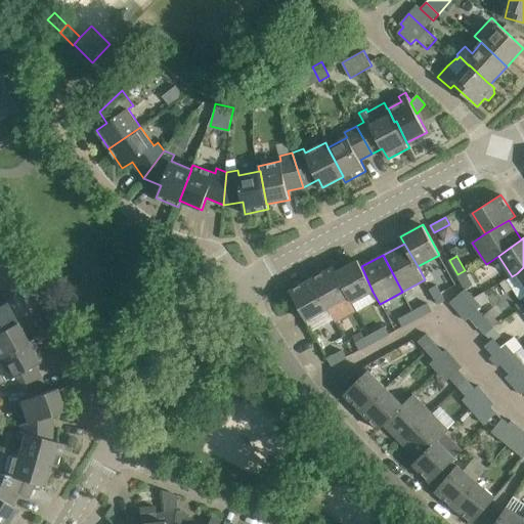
[(373,292),(361,266),(358,260),(337,272),(349,297),(352,303),(373,292)]
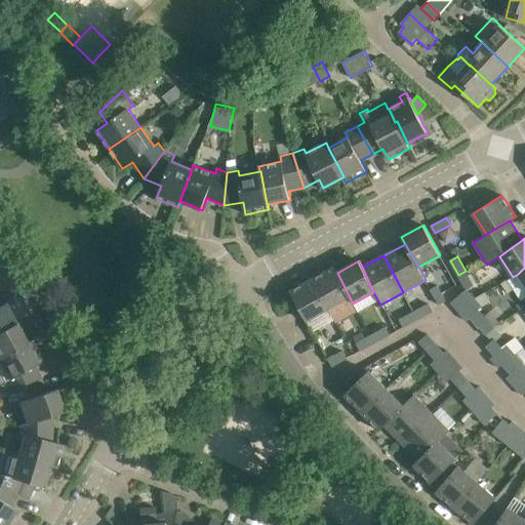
[(350,297),(337,273),(334,267),(313,279),(329,309),(350,297)]
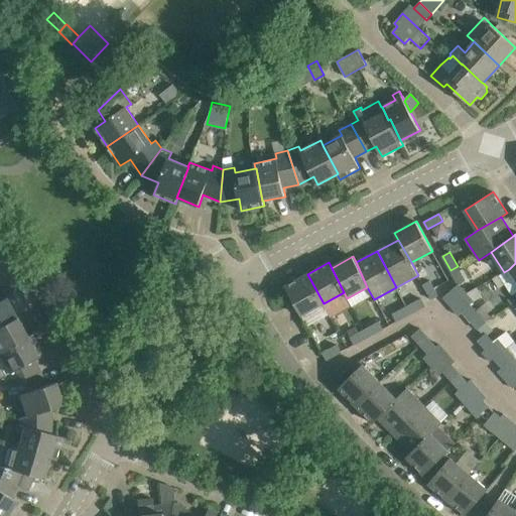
[(450,270),(458,284),(466,280),(458,266),(450,270)]
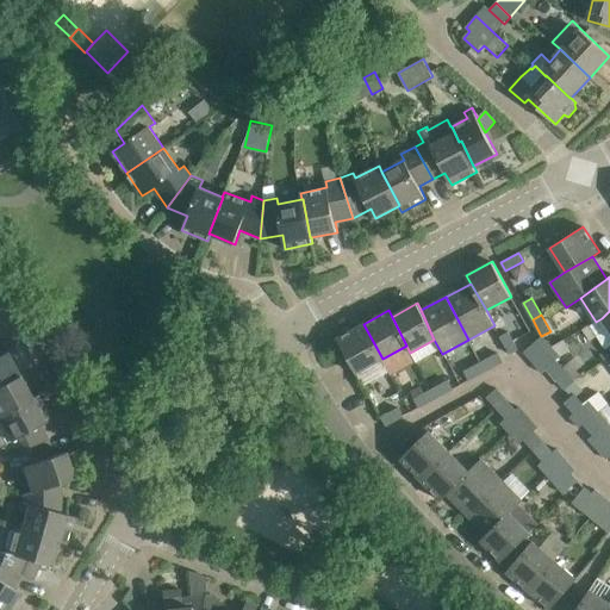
[(356,373),(383,359),(363,324),(337,338),(356,373)]
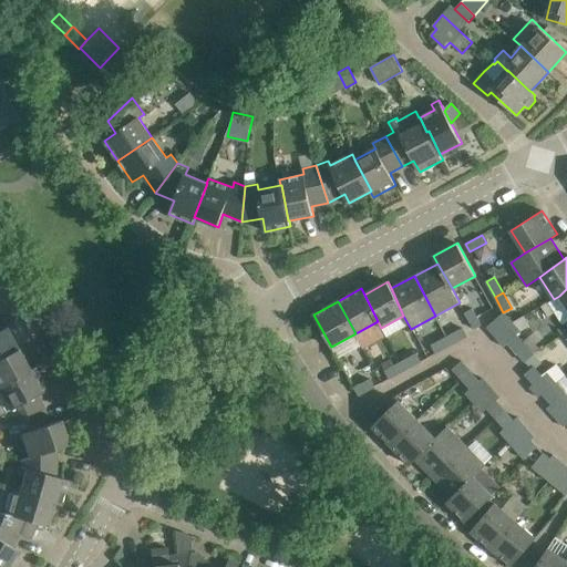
[(482,325),(477,317),(473,308),(465,312),(474,329),(482,325)]
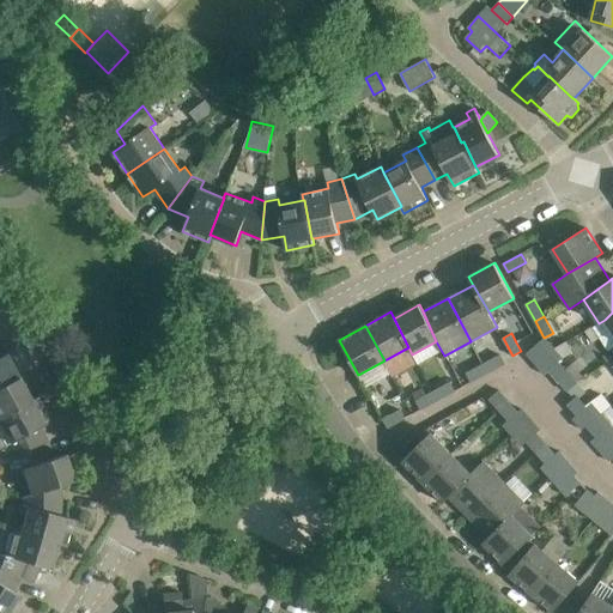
[(0,386),(19,376),(6,353),(0,356),(0,386)]
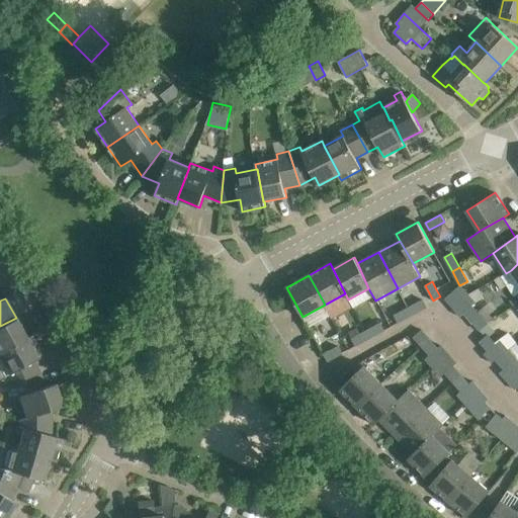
[(413,315),(427,307),(423,299),(409,308),(413,315)]
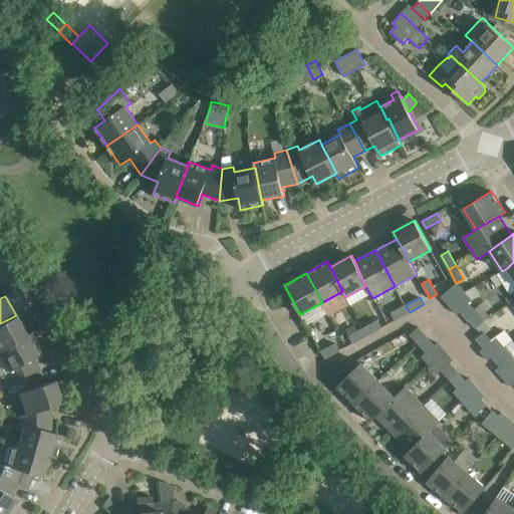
[(477,312),(467,301),(459,309),(469,320),(477,312)]
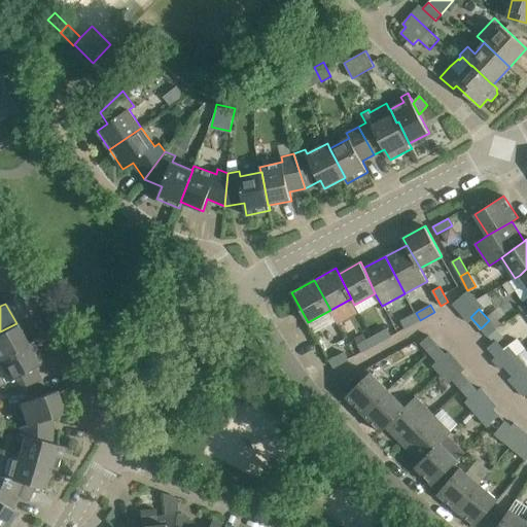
[(406,328),(420,320),(416,313),(401,321),(406,328)]
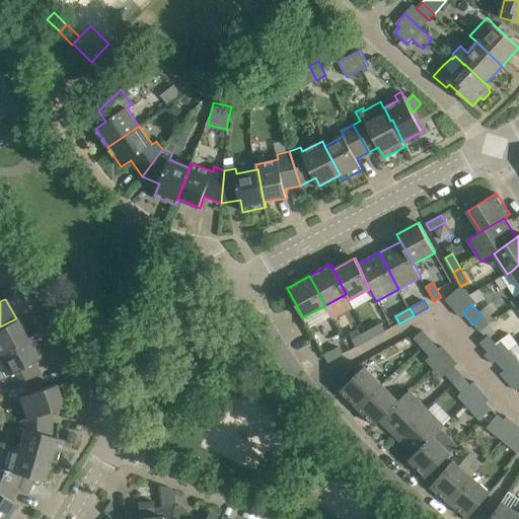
[(480,331),(489,324),(482,315),(473,323),(480,331)]
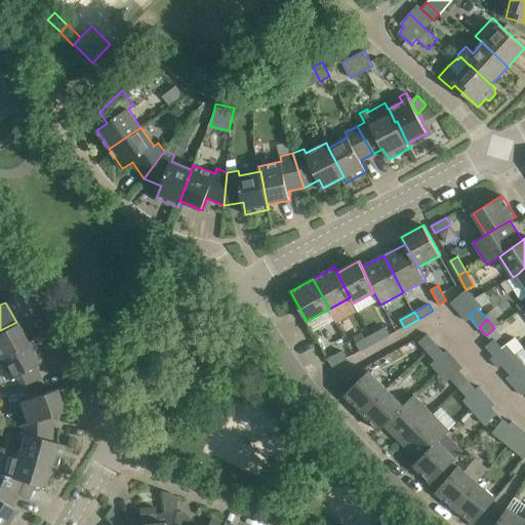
[(27,341),(16,322),(0,330),(0,357),(11,351),(27,341)]
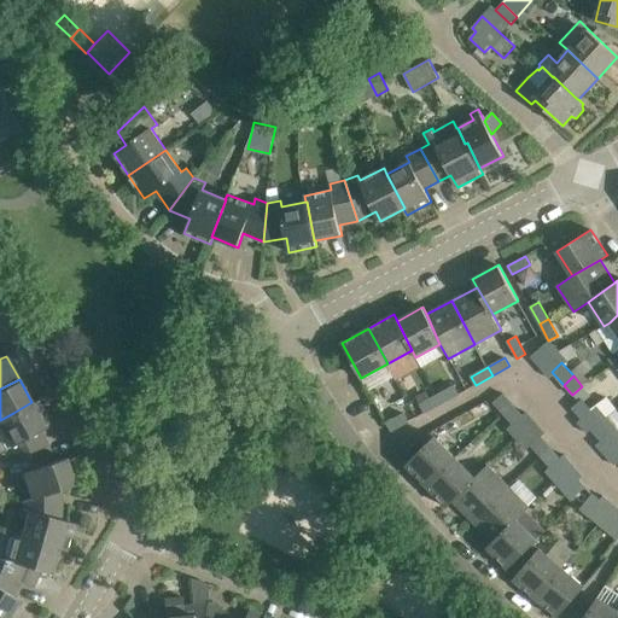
[(442,403),(459,394),(454,385),(437,395),(442,403)]
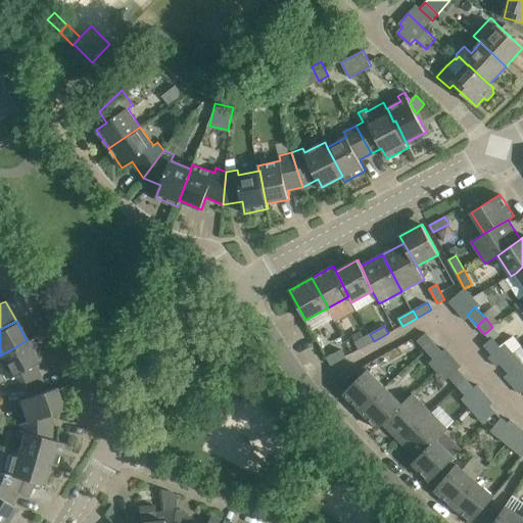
[(426,349),(434,342),(426,333),(418,340),(426,349)]
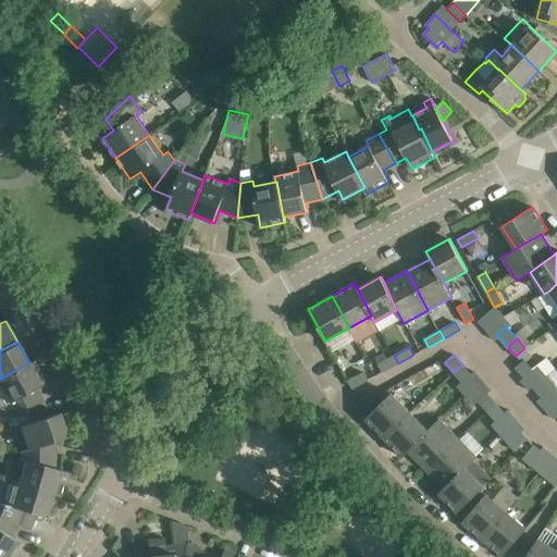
[(383,372),(398,363),(394,356),(379,364),(383,372)]
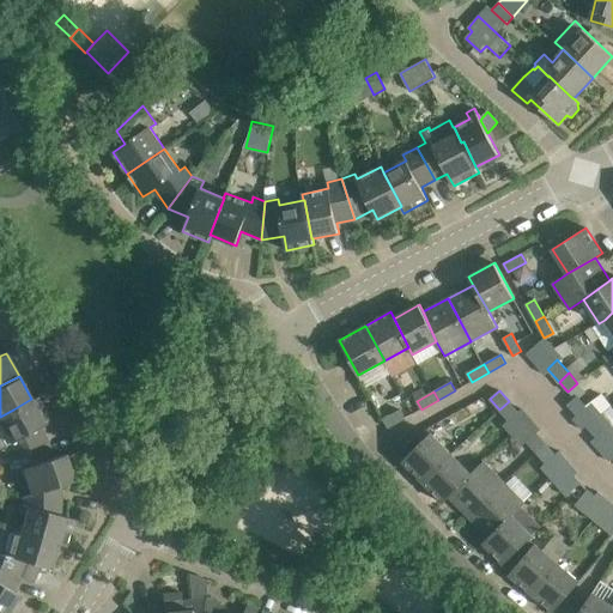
[(593,401),(587,407),(577,395),(568,405),(577,416),(575,418),(584,428),(596,418),(595,417),(601,411),(593,401)]
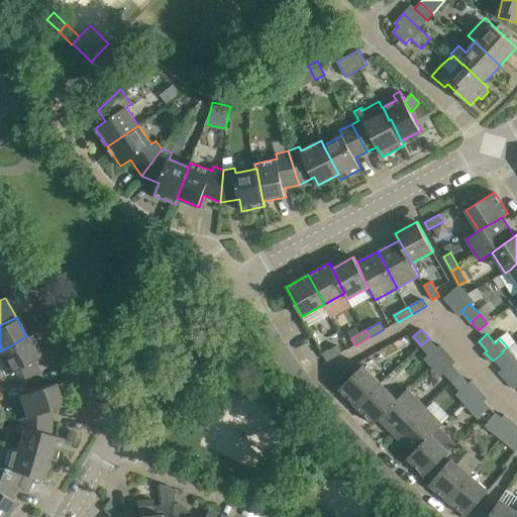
[(0,378),(5,375),(9,386),(40,372),(34,359),(42,354),(31,334),(26,336),(11,345),(0,351),(0,378)]
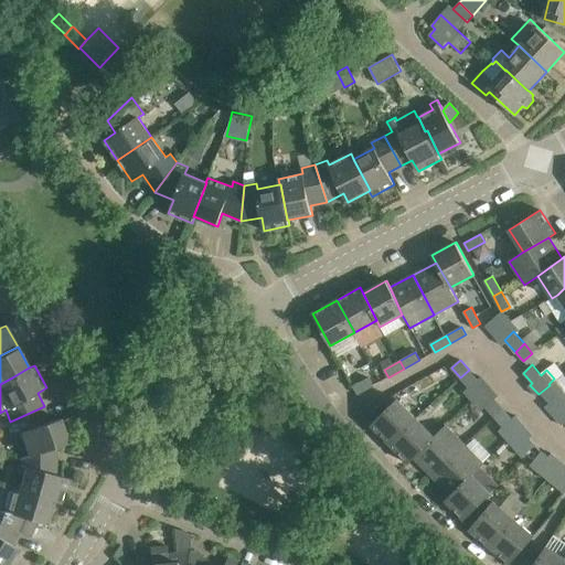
[(478,380),(469,370),(460,377),(468,387),(478,380)]
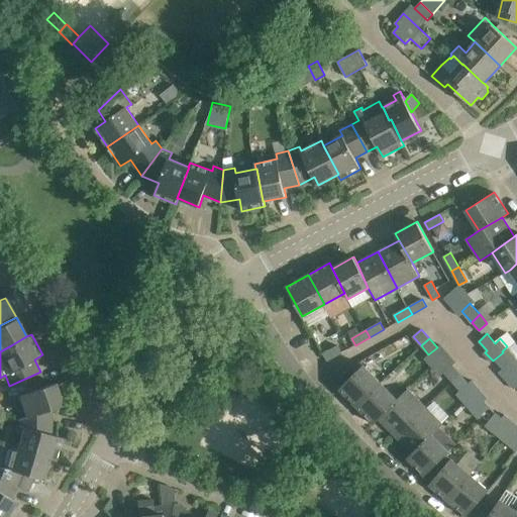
[(327,360),(342,352),(337,345),(323,353),(327,360)]
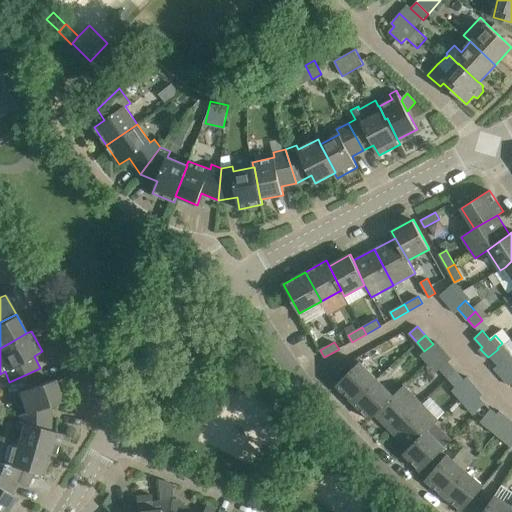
[(498,349),(490,356),(498,365),(506,358),(498,349)]
